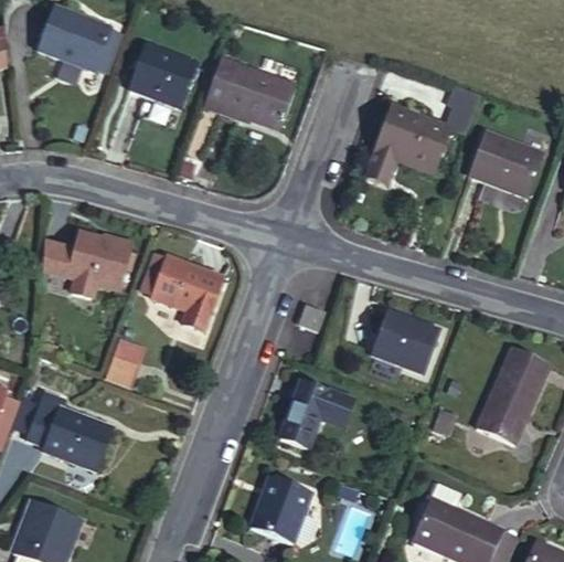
[(108,29),(53,9),(36,51),(93,72),(93,70),(104,74),(118,35),(107,31),(108,29)]
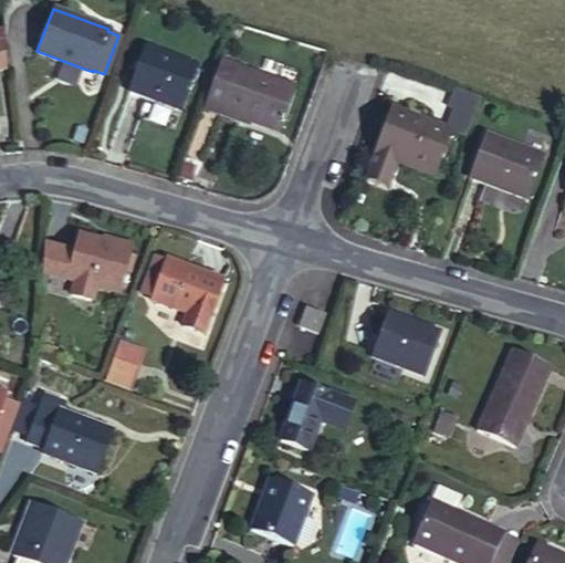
[(196,64),(145,45),(128,91),(179,108),(196,64)]
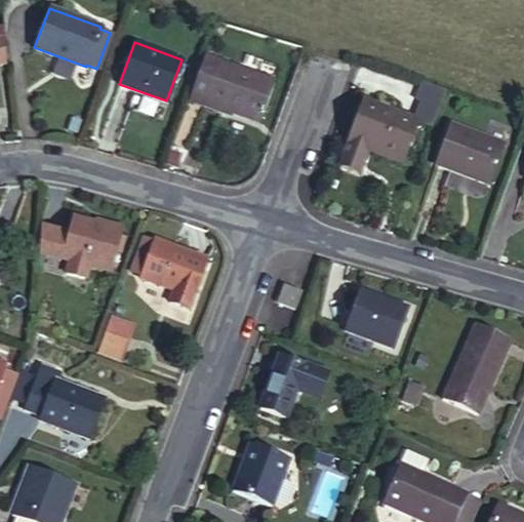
[(217,62),(203,56),(188,94),(203,101),(217,62)]
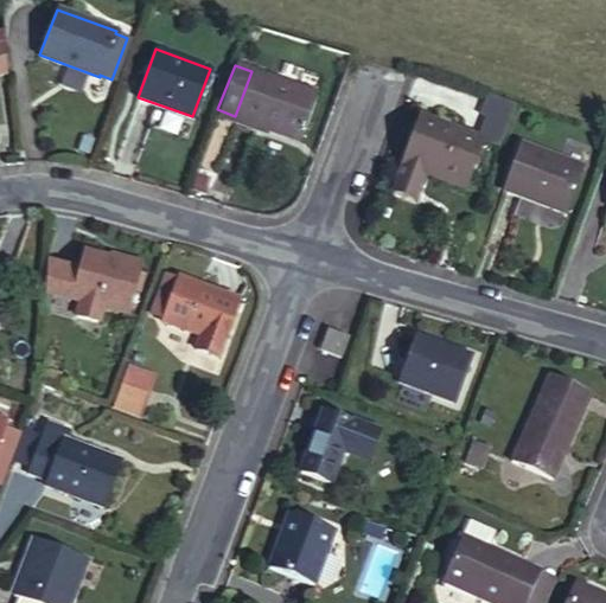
[(235,116),(256,124),(260,116),(269,119),(266,127),(300,139),(317,95),(252,71),(235,116)]
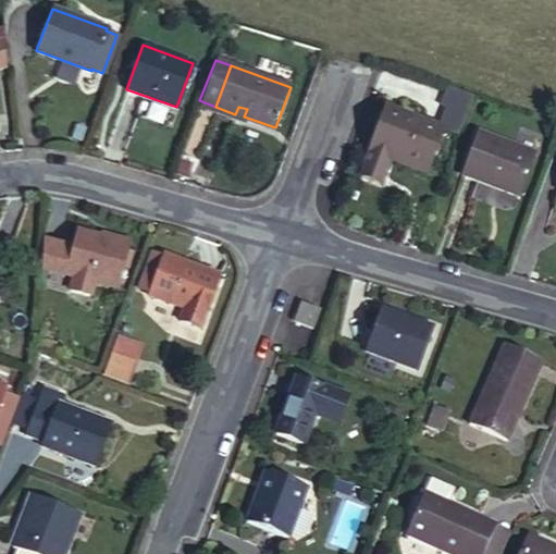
[(445,82),(436,110),(459,117),(468,88),(445,82)]
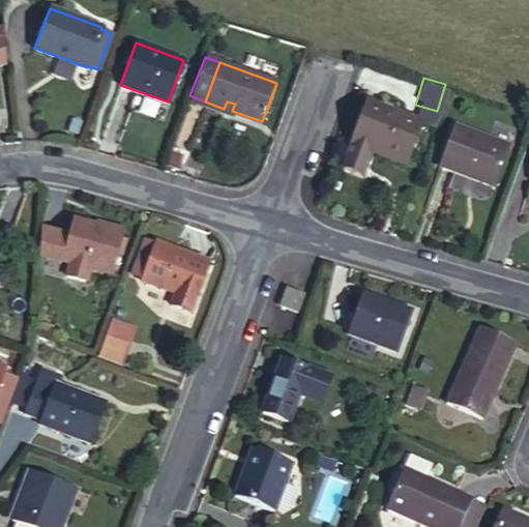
[(356,171),(363,149),(405,165),(421,120),(366,98),(342,167),(356,171)]
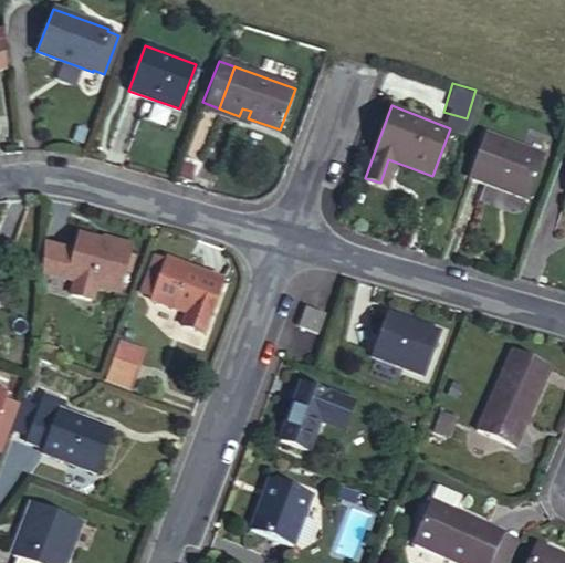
[(242,108),(239,116),(248,118),(251,111),(242,108)]
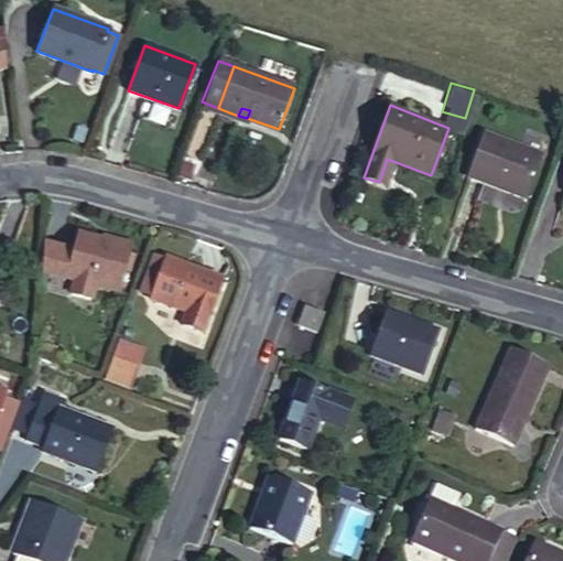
[(542,155),(483,132),(467,175),(526,197),(542,155)]
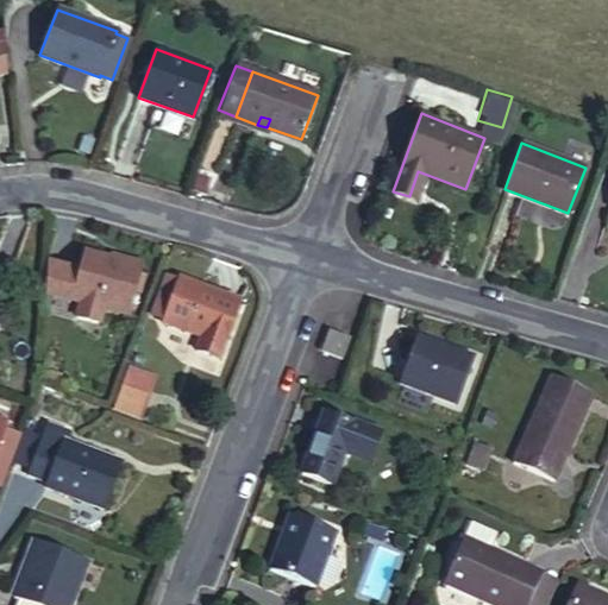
[(108,264),(110,257),(83,251),(79,270),(73,297),(76,298),(100,304),(126,310),(137,264),(119,259),(118,266),(108,264)]
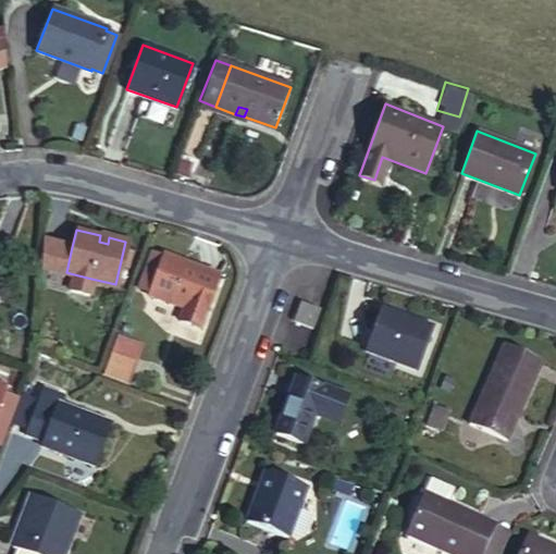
[(72,247),(46,241),(39,266),(66,272),(72,247)]
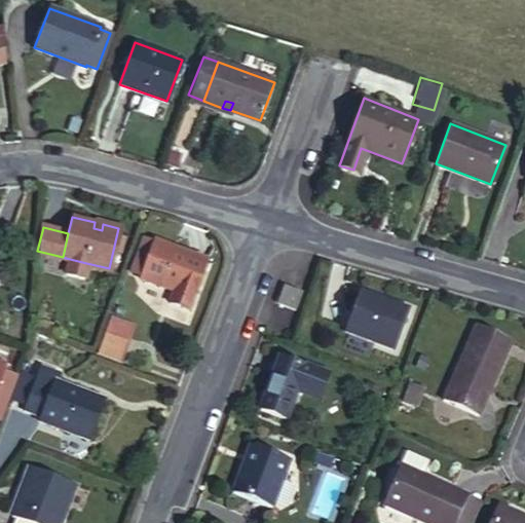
[(152,243),(143,239),(132,273),(141,276),(152,243)]
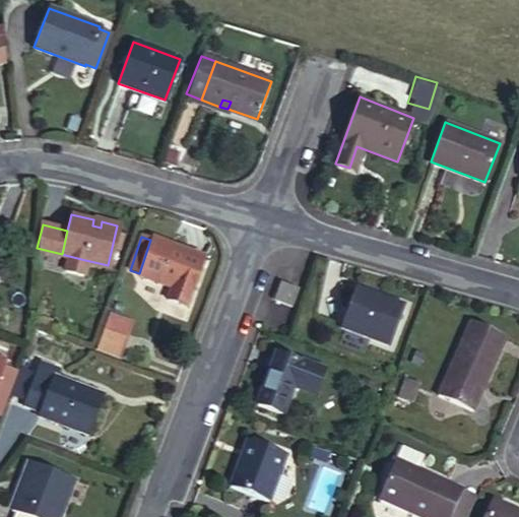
[(205,255),(151,237),(150,240),(139,273),(138,274),(171,286),(166,299),(187,307),(205,255)]
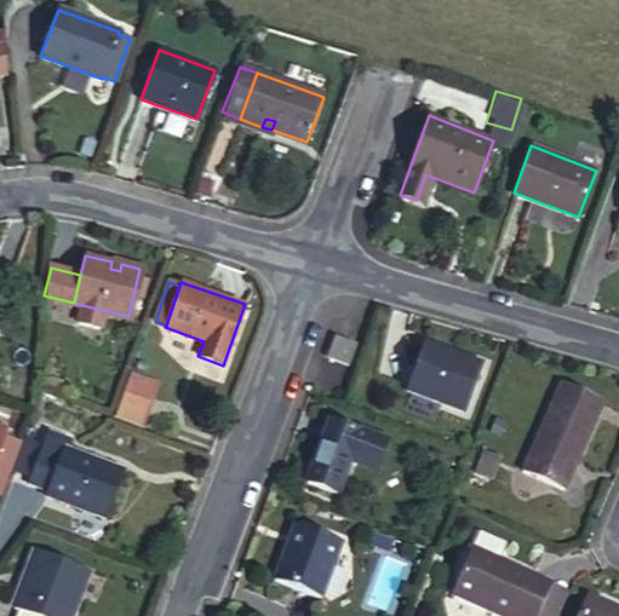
[(102,310),(78,304),(74,320),(97,326),(102,310)]
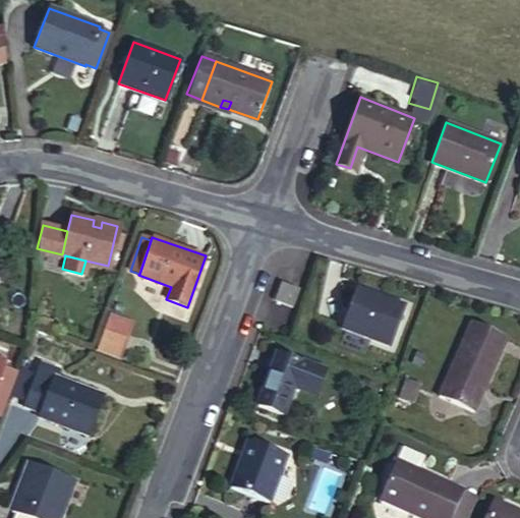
[(297,289),(282,284),(276,299),(291,305),(297,289)]
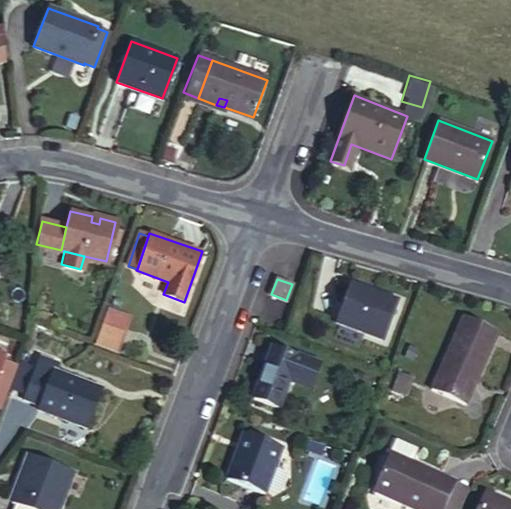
[(399,301),(349,283),(335,322),(385,339),(399,301)]
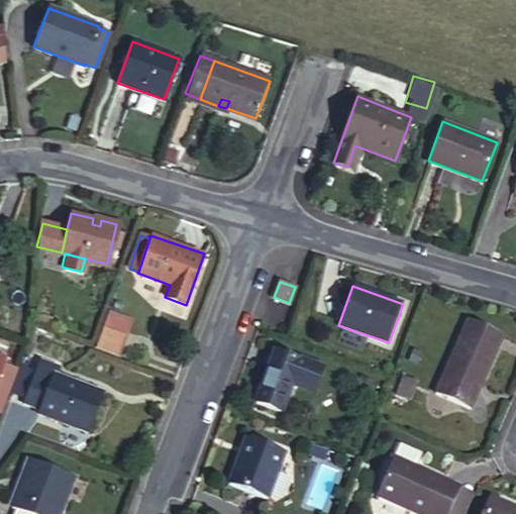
[(492,345),(498,332),(469,319),(436,393),(470,409),(497,348),(492,345)]
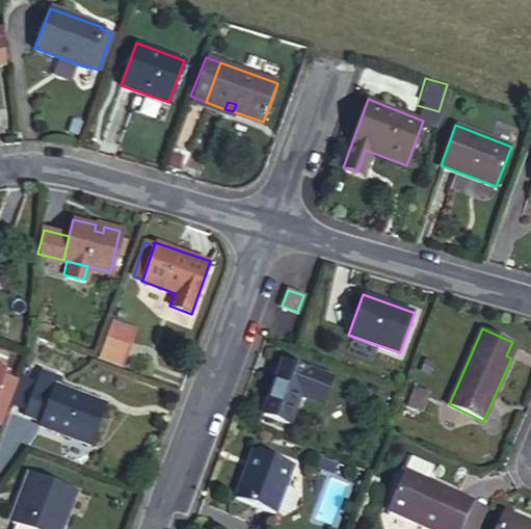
[(126,346),(107,339),(101,356),(118,363),(126,346)]
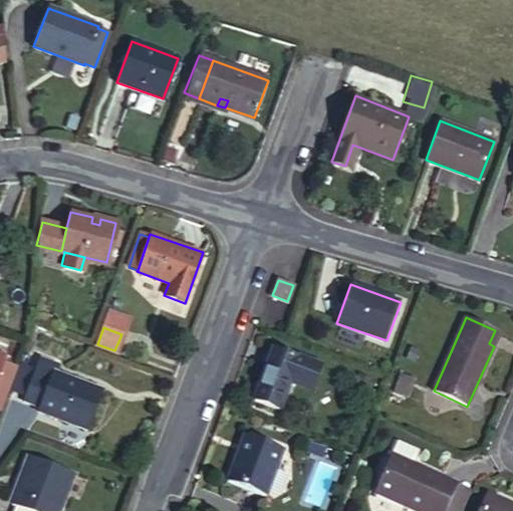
[(500,332),(495,330),(489,343),(494,346),(500,332)]
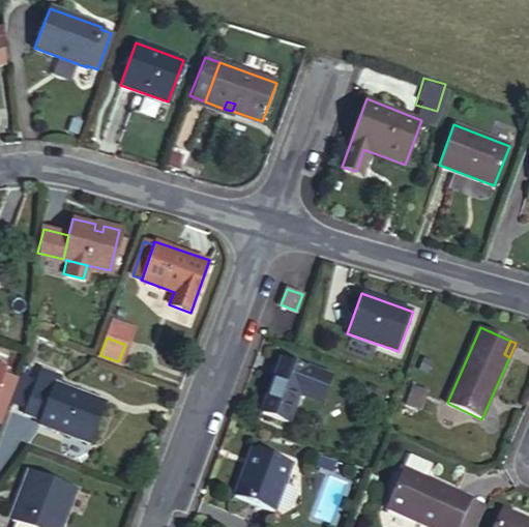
[(314,371),(282,358),(261,412),(288,422),(299,392),(304,394),(314,371)]
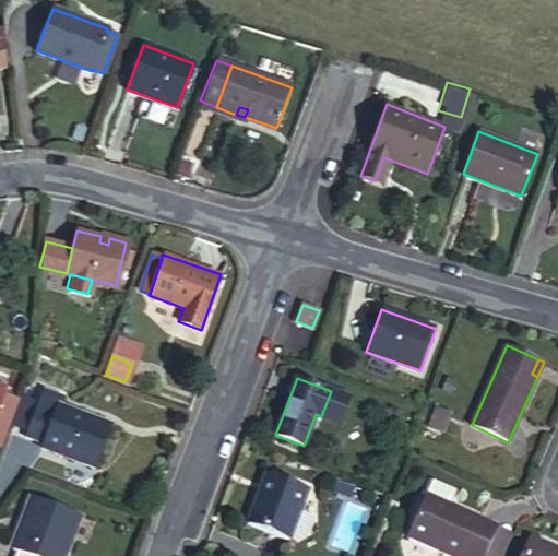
[(60,394),(42,388),(25,435),(43,441),(42,447),(94,466),(109,424),(57,404),(60,394)]
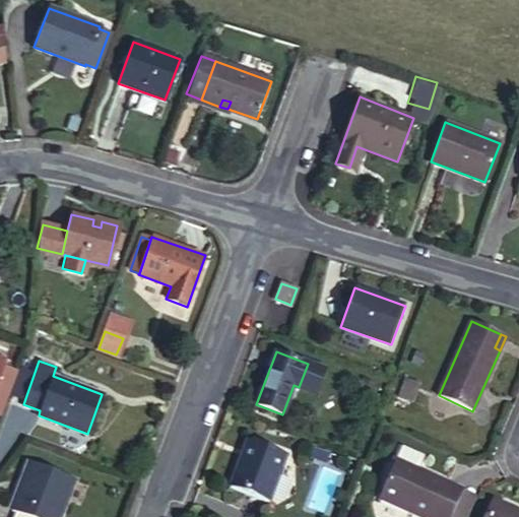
[(15,372),(2,366),(0,371),(0,414),(15,372)]
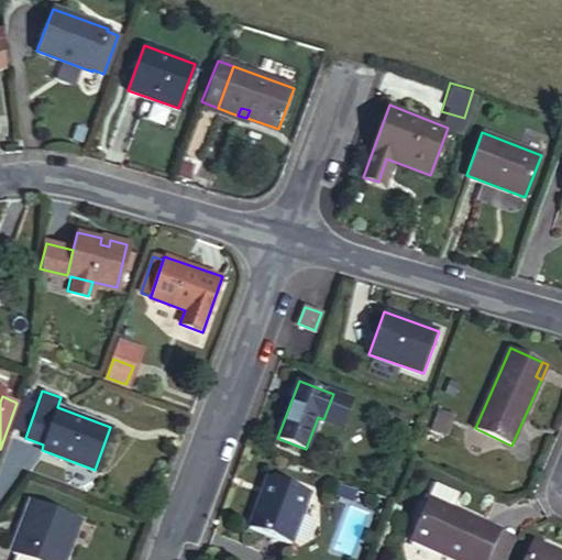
[(388,407),(374,403),(371,412),(385,417),(388,407)]
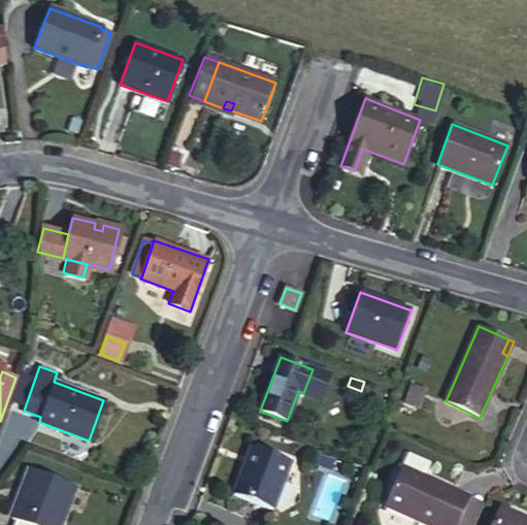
[(251,446),(244,463),(250,465),(256,448),(251,446)]
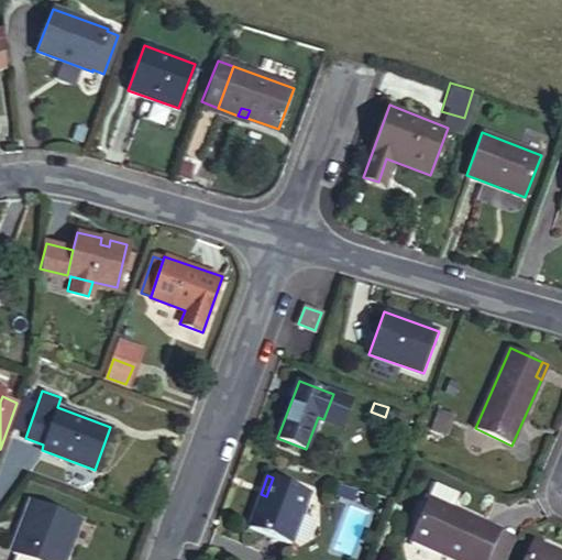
[(266,496),(261,494),(248,528),(290,545),(310,492),(273,478),(266,496)]
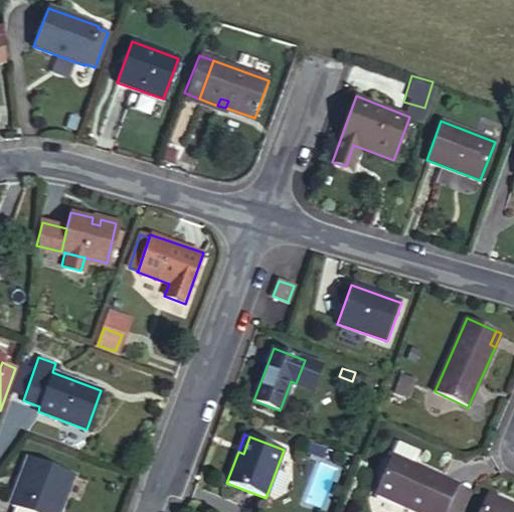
[(328,445),(313,439),(310,448),(325,453),(328,445)]
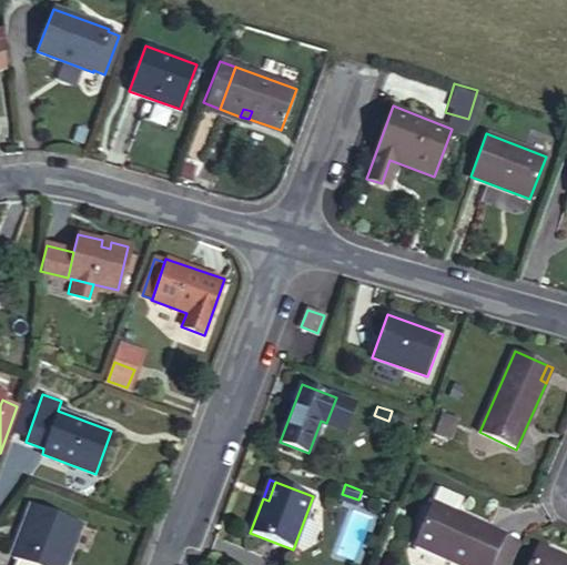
[(492,564),(506,535),(434,501),(414,545),(457,564),(492,564)]
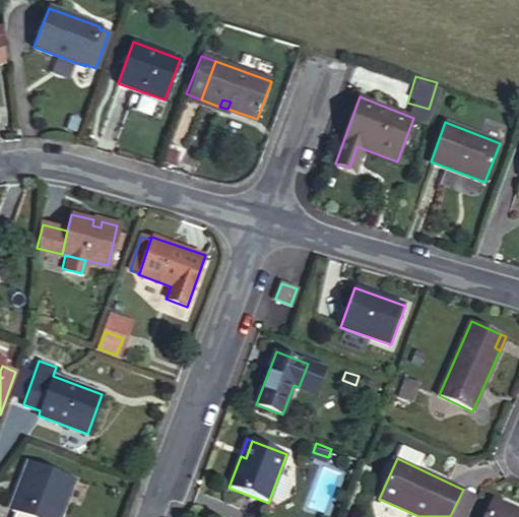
[(15,511),(12,516),(56,516),(71,476),(26,459),(17,481),(21,483),(11,510),(15,511)]
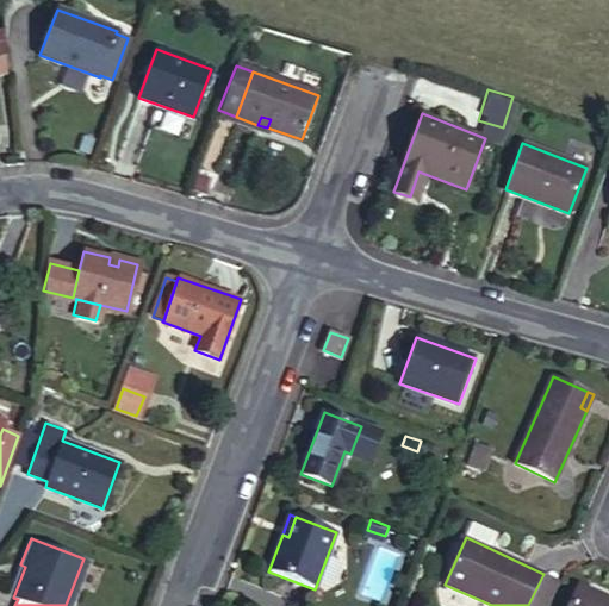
[(548,605),(560,582),(544,574),(528,605),(548,605)]
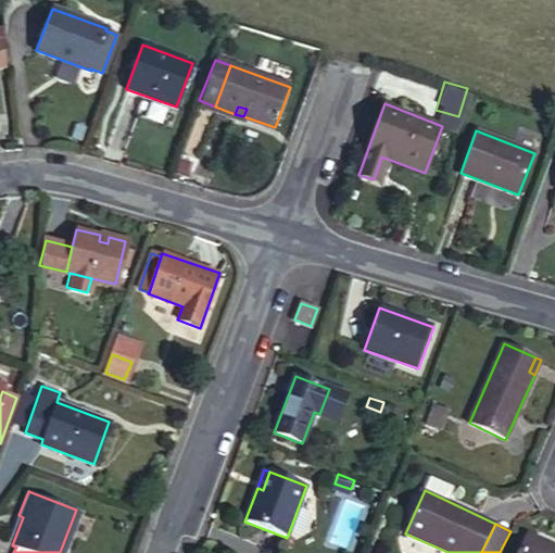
[(554,552),(554,547),(526,533),(516,552),(554,552)]
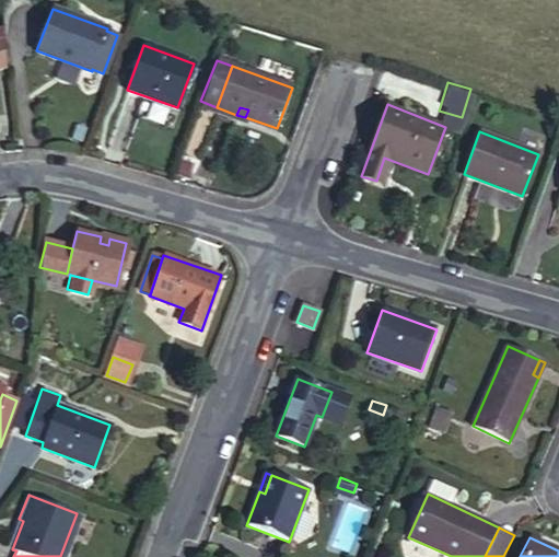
All buildings are outlined.
